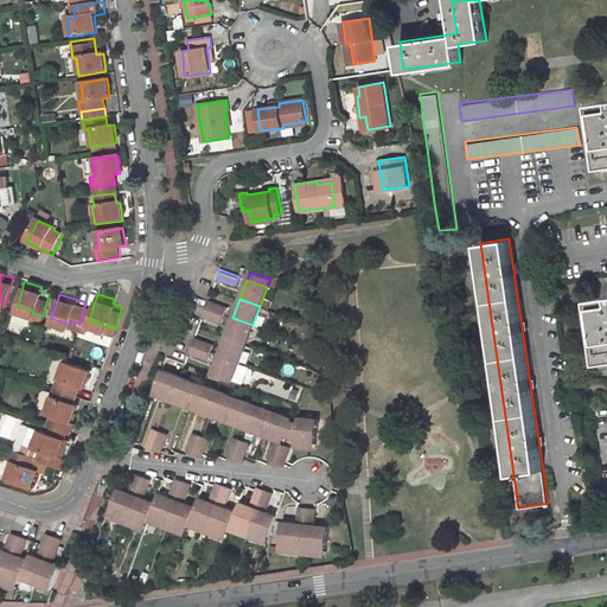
[(227,306),(209,300),(206,307),(224,314),(227,306)]
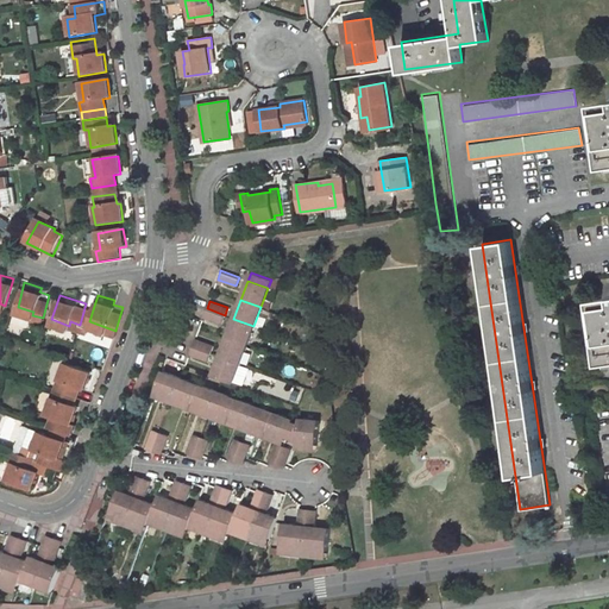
[(89,321),(94,306),(86,303),(80,325),(87,327),(89,321)]
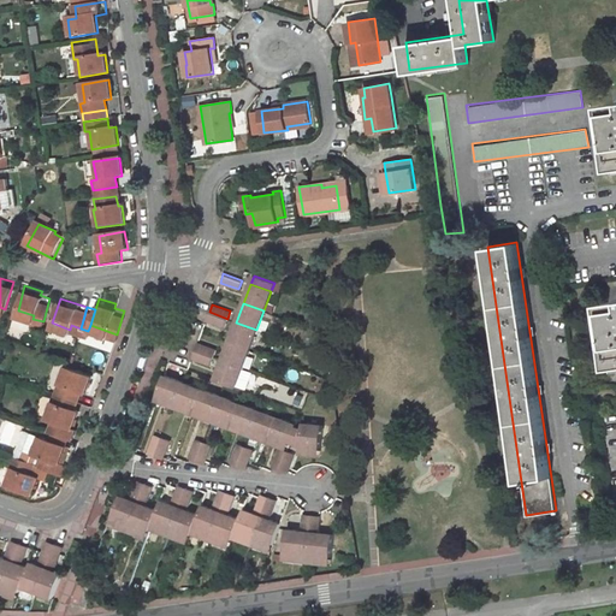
[(206,320),(224,327),(227,319),(209,312),(206,320)]
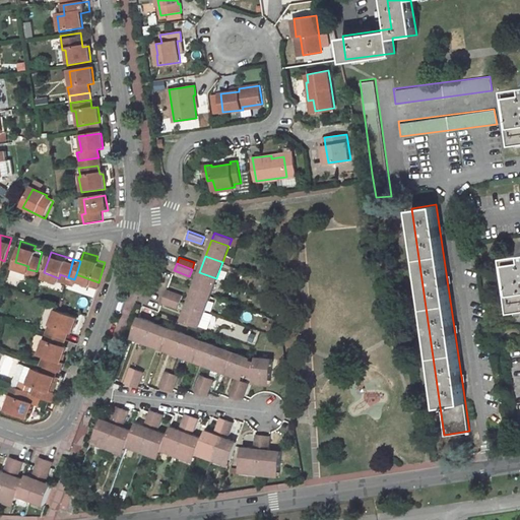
[(193,287),(211,295),(216,278),(199,272),(193,287)]
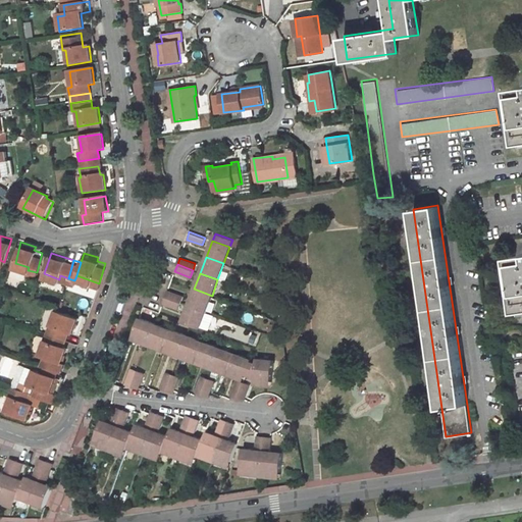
[(188,305),(206,312),(212,296),(194,289),(188,305)]
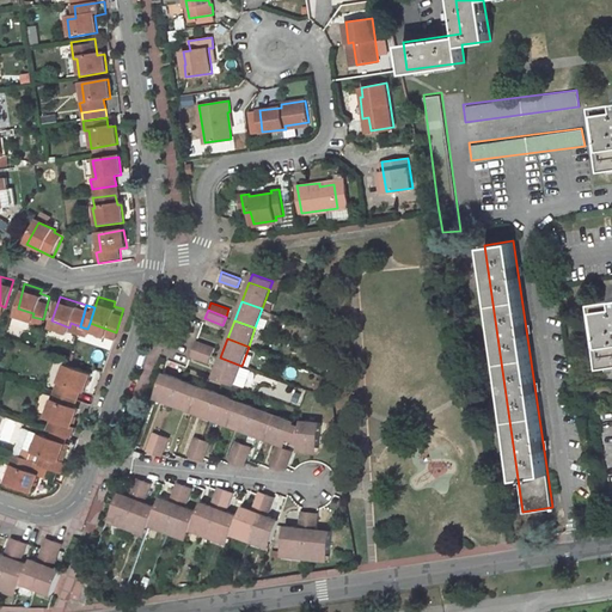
[(214,347),(196,340),(194,348),(212,354),(214,347)]
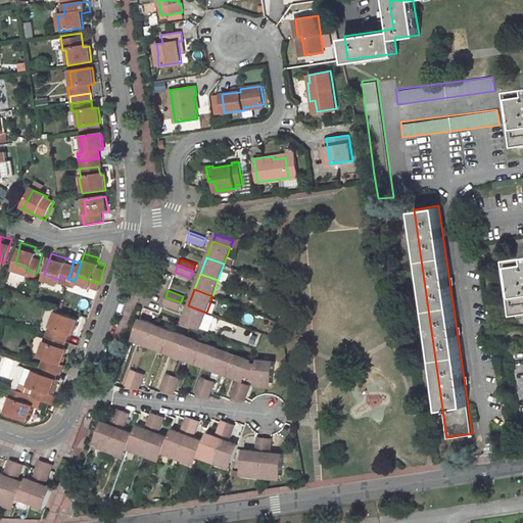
[(163,303),(179,310),(181,302),(165,297),(163,303)]
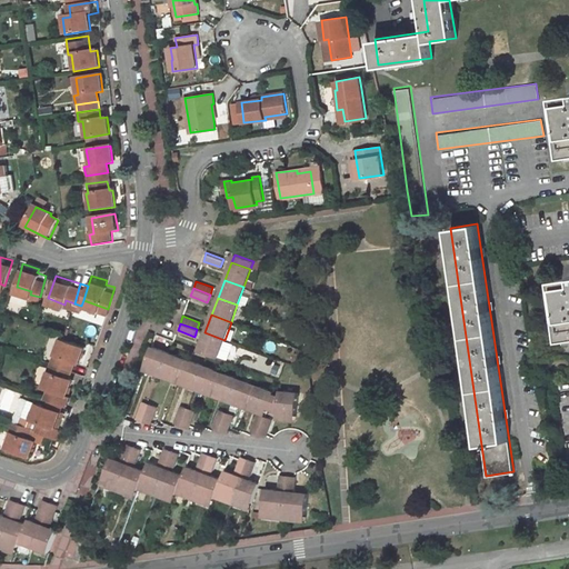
[(198,350),(218,358),(225,340),(205,332),(198,350)]
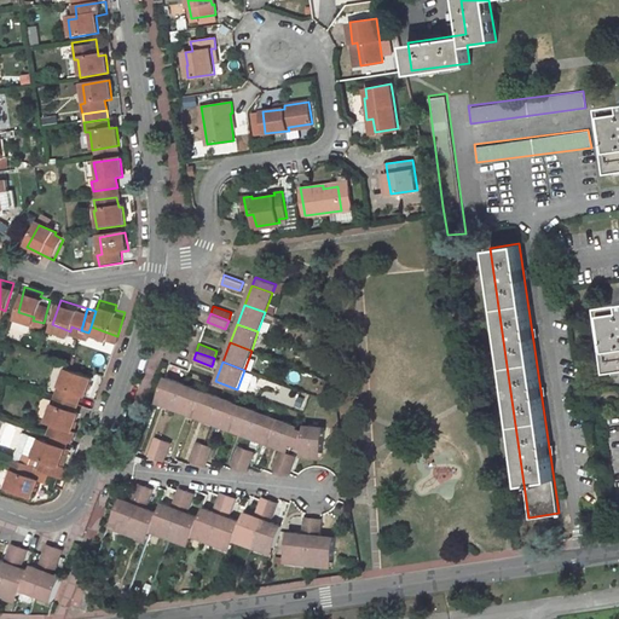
[(56,393),(79,401),(82,392),(87,393),(93,376),(67,365),(56,393)]
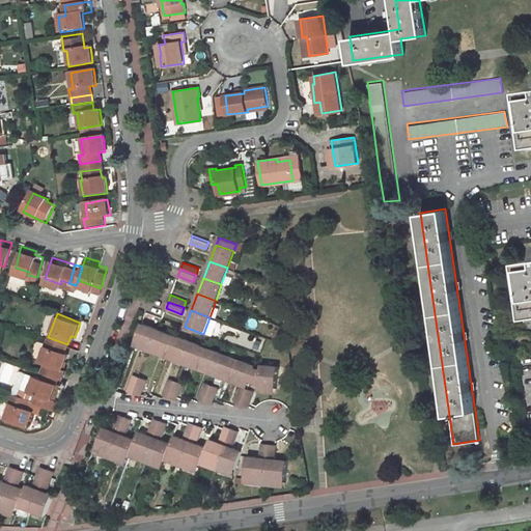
[(136,338),(152,344),(158,330),(142,324),(136,338)]
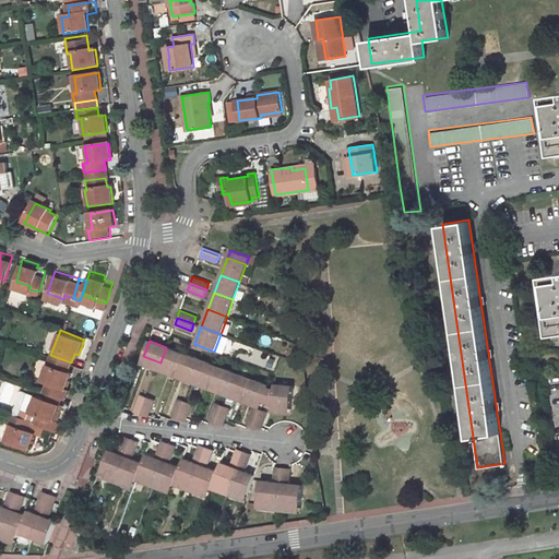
[(161,363),(177,369),(183,353),(166,347),(161,363)]
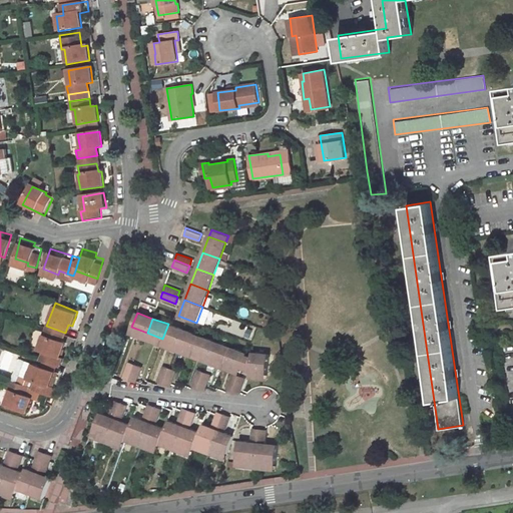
[(162,339),(178,345),(184,330),(168,324),(162,339)]
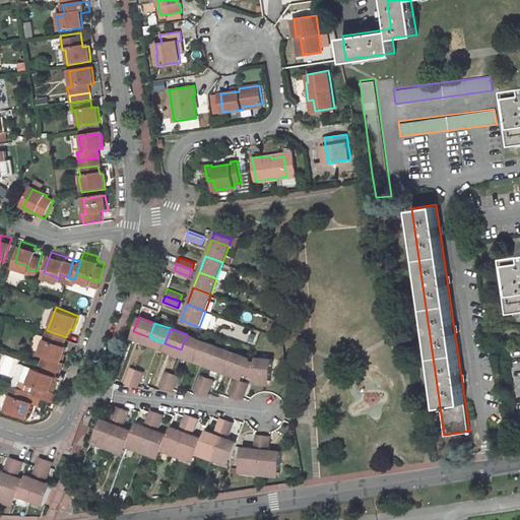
[(45,336),(64,343),(66,337),(47,330),(45,336)]
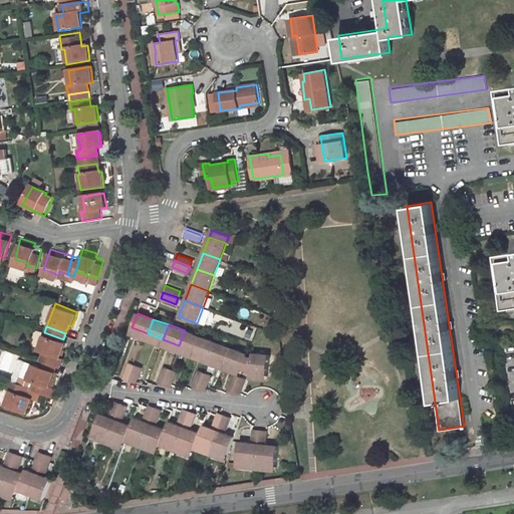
[(130,333),(146,339),(148,333),(132,327),(130,333)]
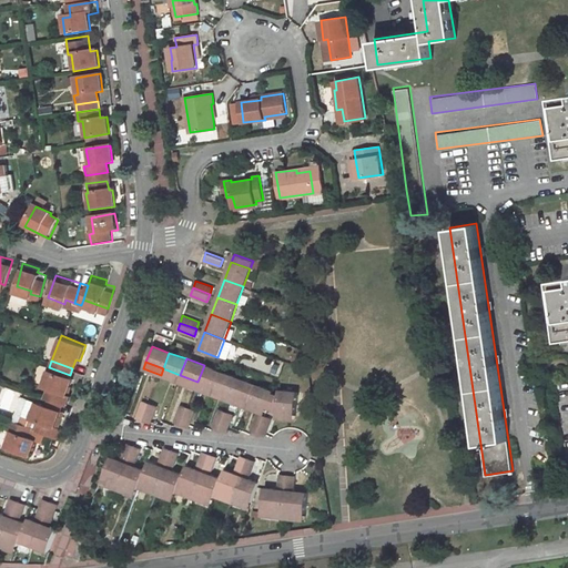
[(222,372),(204,365),(198,382),(215,388),(222,372)]
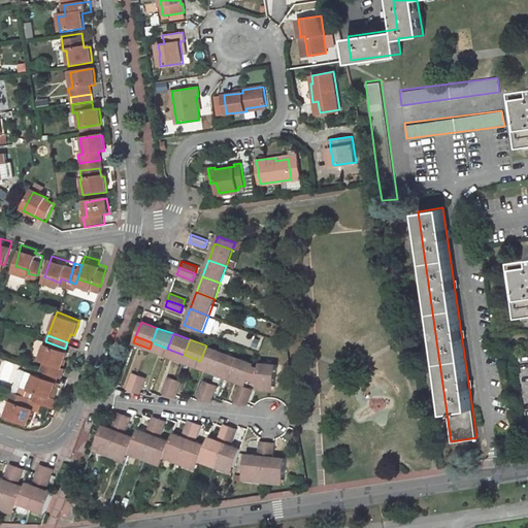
[(63,364),(68,350),(65,349),(45,341),(40,356),(46,358),(43,367),(63,374),(66,365),(63,364)]
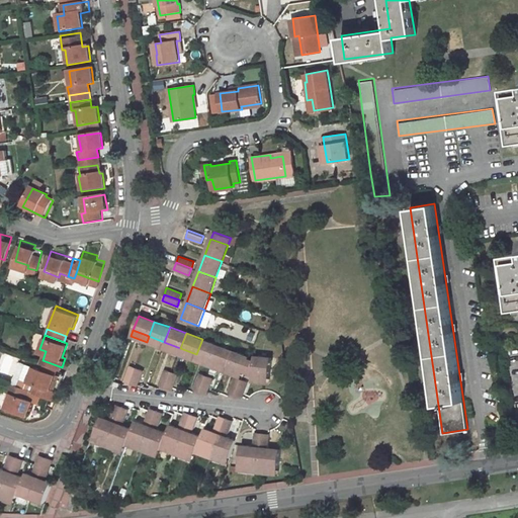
[(147,342),(162,348),(164,342),(149,336),(147,342)]
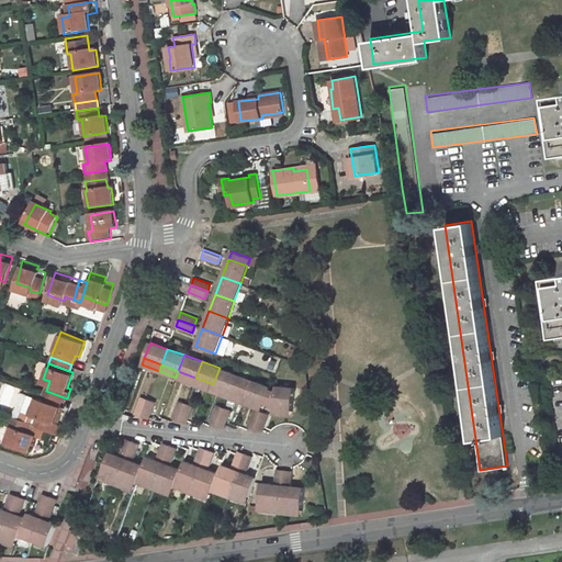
[(213,384),(231,390),(236,374),(220,368),(213,384)]
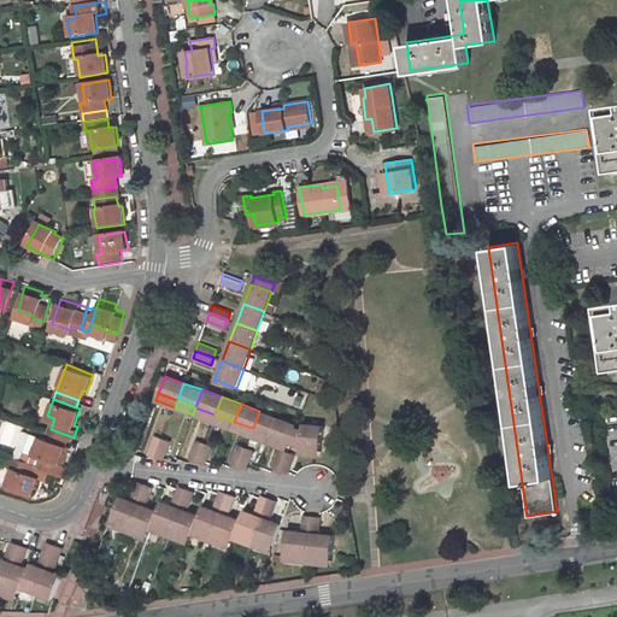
[(193,415),(212,421),(215,415),(195,407),(193,415)]
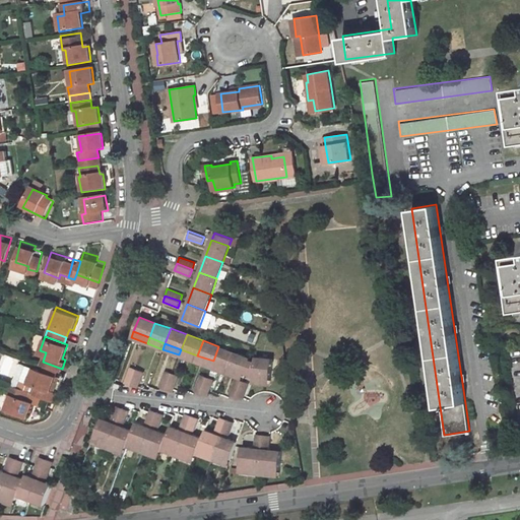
[(235,351),(218,346),(213,361),(230,367),(235,351)]
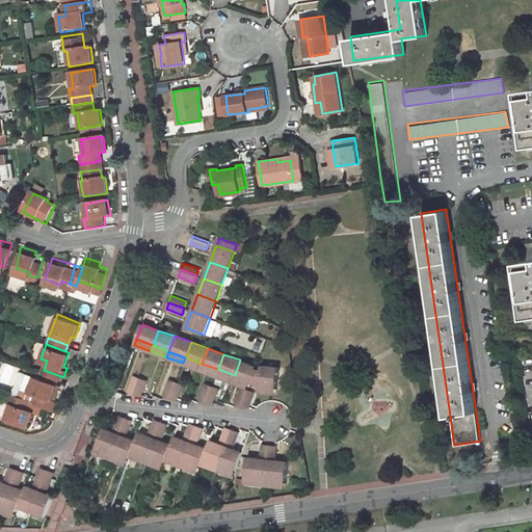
[(183,363),(200,369),(202,364),(185,357),(183,363)]
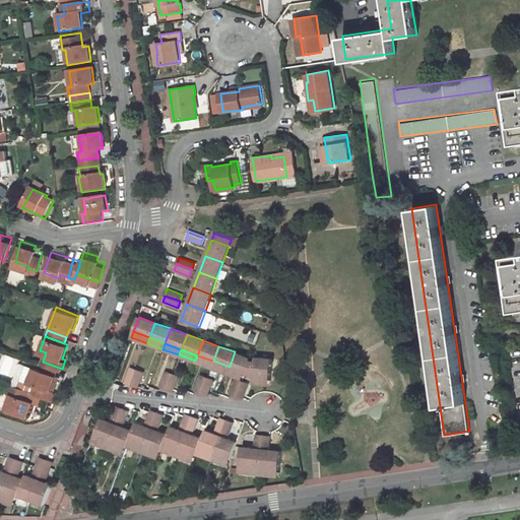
[(235,351),(230,367),(245,373),(250,360),(251,358),(235,351)]
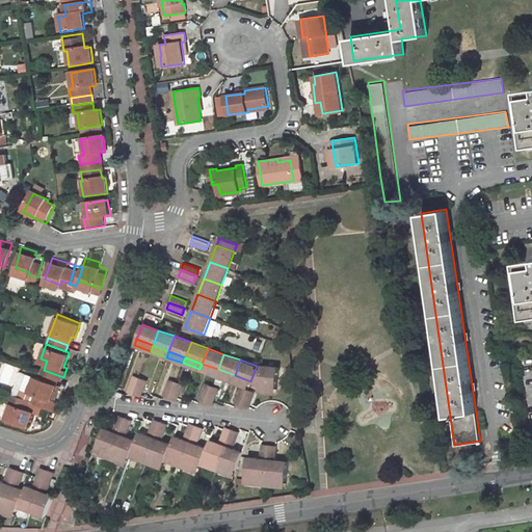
[(200,369),(216,375),(218,369),(202,364),(200,369)]
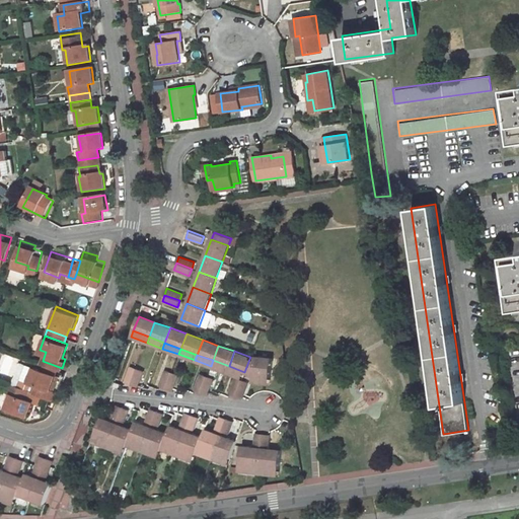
[(249,359),(244,372),(252,375),(270,377),(272,359),(255,357),(255,361),(249,359)]
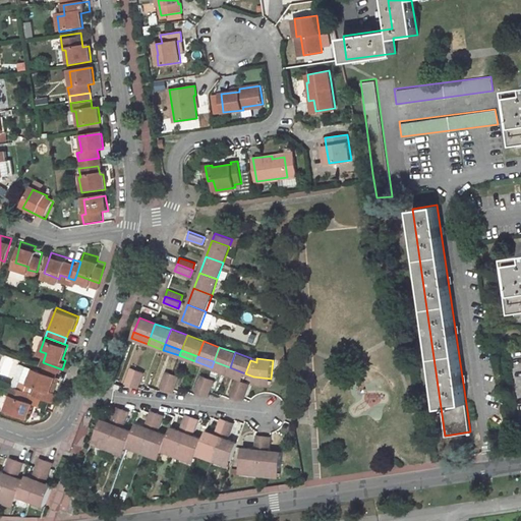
[(230,367),(214,361),(212,367),(228,373),(230,367)]
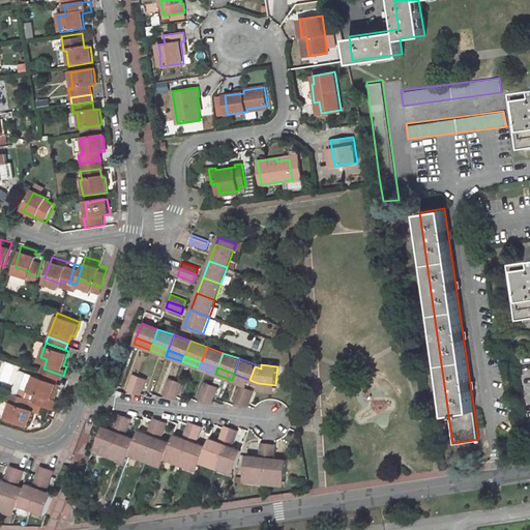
[(51,395),(56,381),(33,373),(26,370),(17,392),(45,403),(52,406),(56,398),(51,395)]
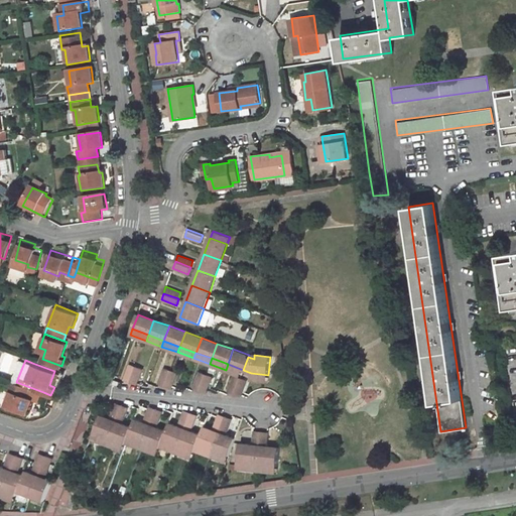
[(129,364),(124,380),(130,382),(136,366),(129,364)]
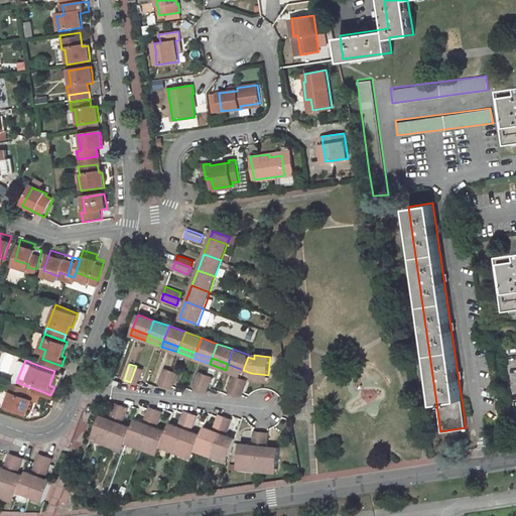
[(243,370),(228,364),(226,370),(241,376),(243,370)]
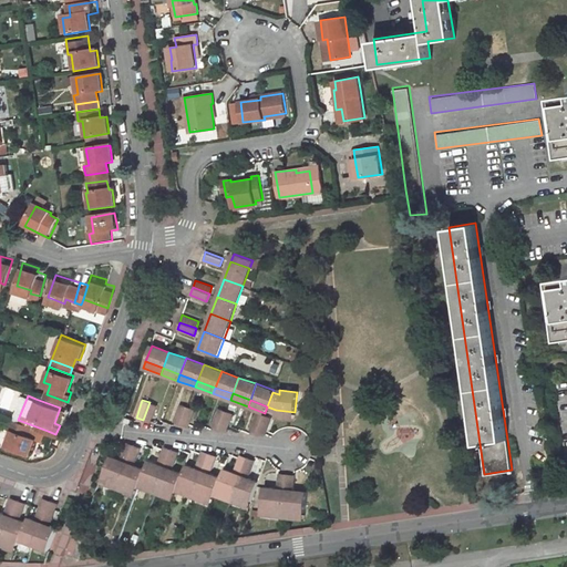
[(151,422),(156,405),(150,402),(143,420),(151,422)]
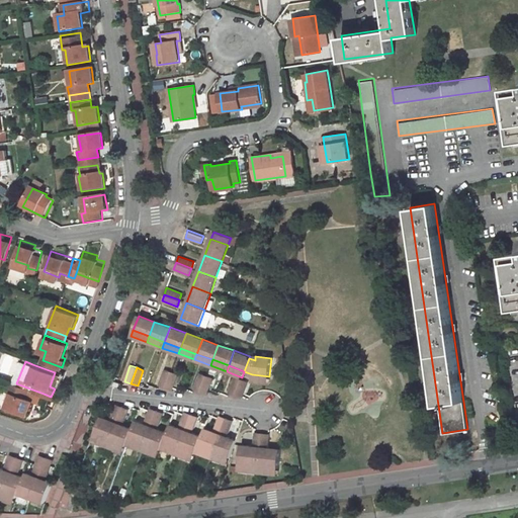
[(166,368),(160,384),(166,387),(172,371),(166,368)]
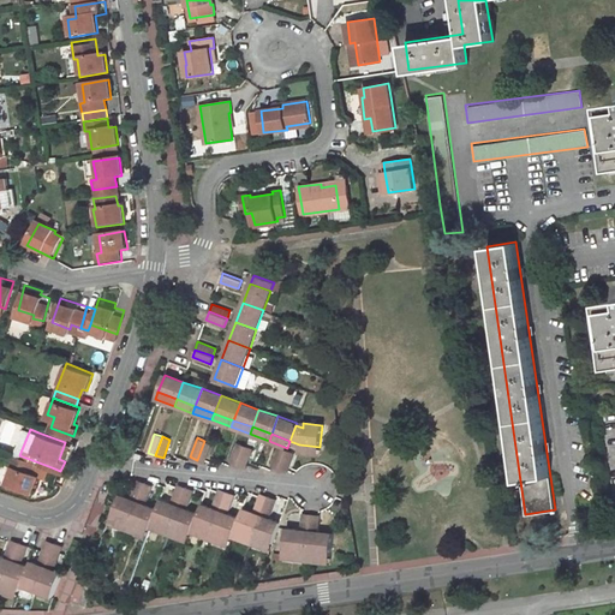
[(204,441),(197,460),(204,463),(212,443),(204,441)]
